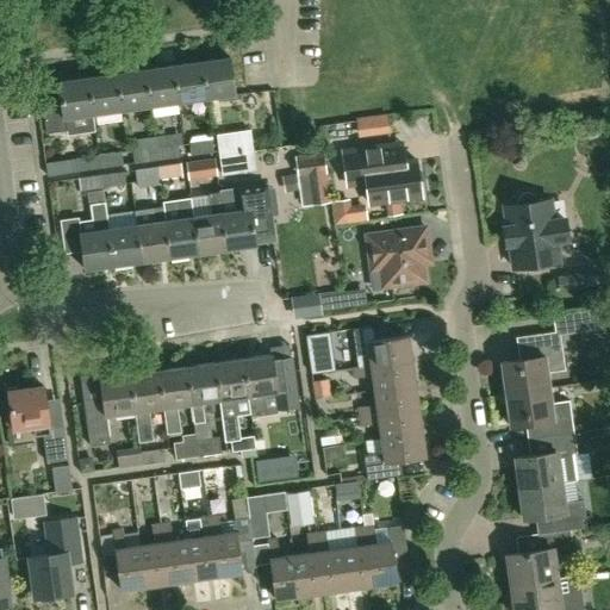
[(231,56),(203,61),(207,99),(236,95),(231,56)]
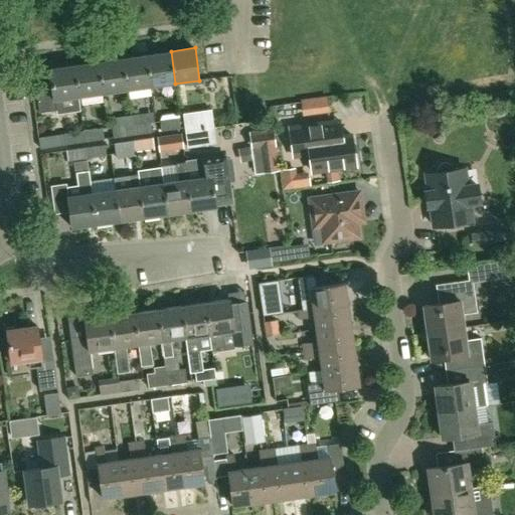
[(171,51),(147,54),(151,88),(175,83),(171,51)]
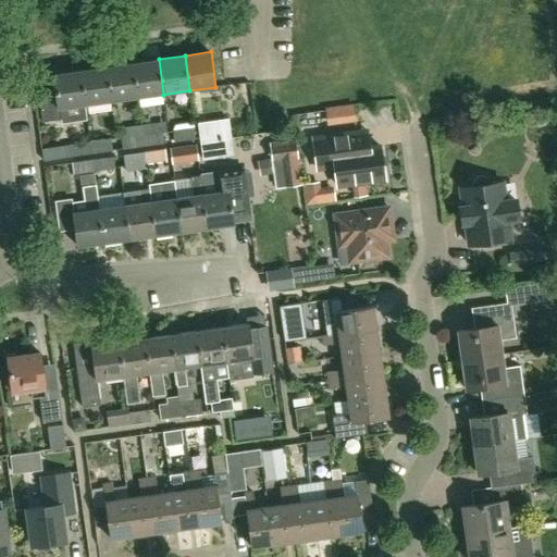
[(159,59),(132,62),(137,98),(163,95),(159,59)]
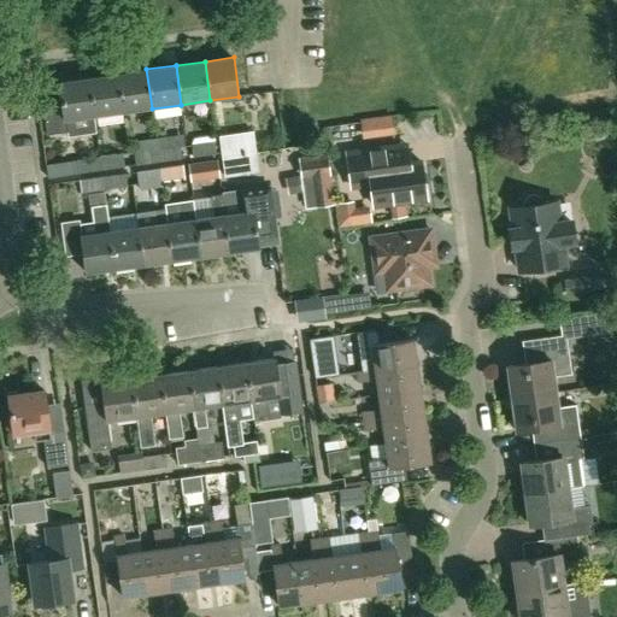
[(146,69),(117,72),(123,112),(152,109),(146,69)]
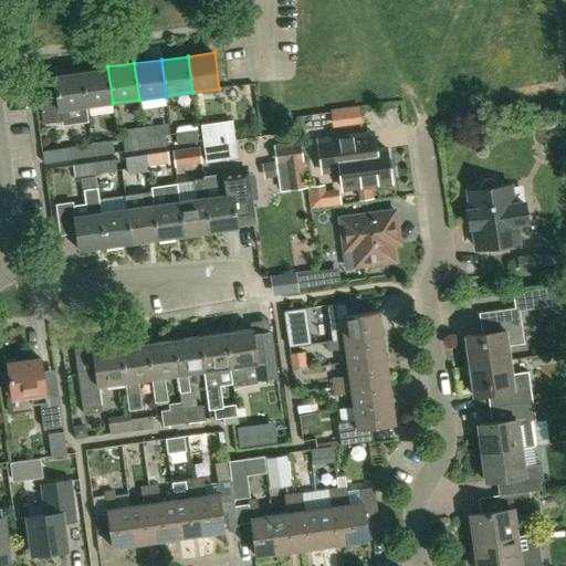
[(107,66),(81,71),(86,106),(113,103),(107,66)]
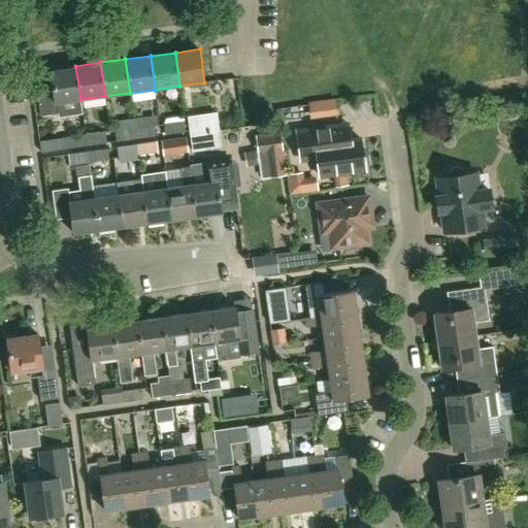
[(51,69),(53,86),(36,88),(40,116),(58,113),(57,103),(80,99),(75,66),(51,69)]
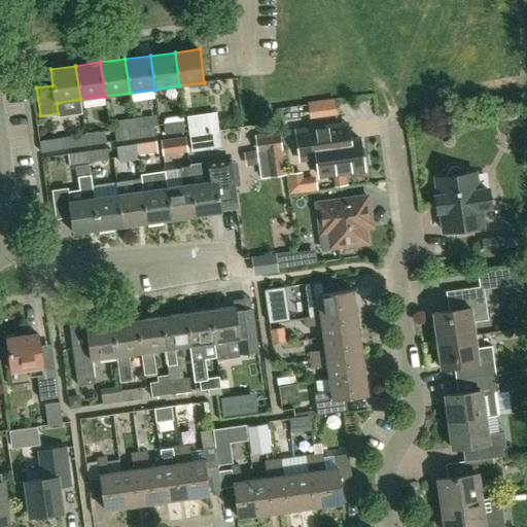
[(335,100),(322,102),(324,114),(337,112),(335,100)]
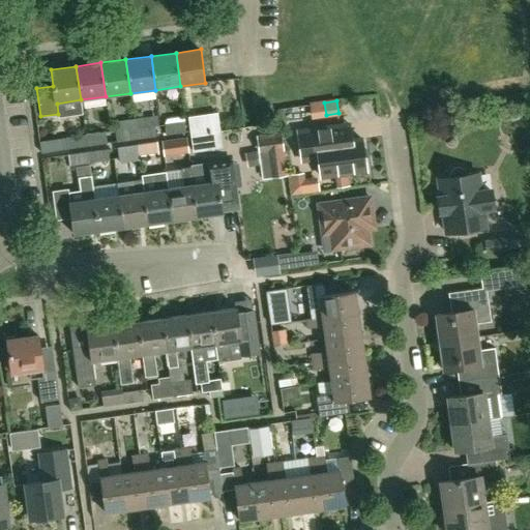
[(209,114),(188,117),(190,135),(211,131),(209,114)]
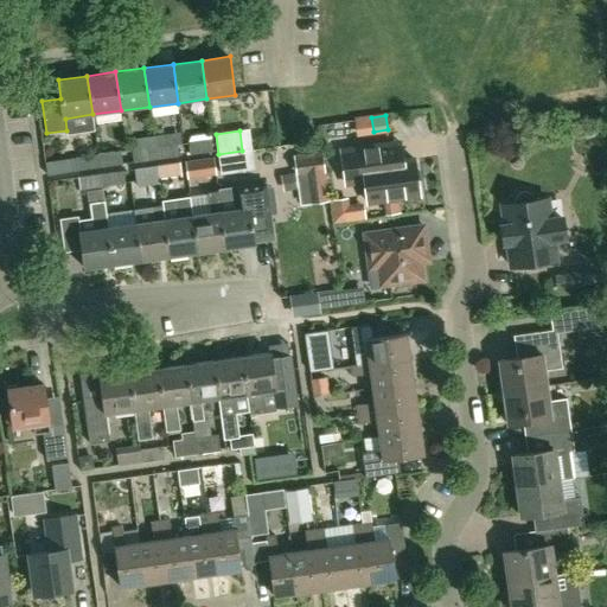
[(179,157),(178,144),(180,144),(179,134),(154,136),(157,160),(179,157)]
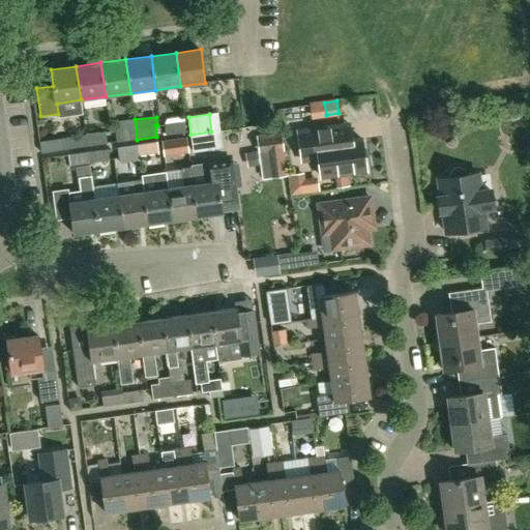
[(135,119),(134,119),(114,122),(116,142),(137,140),(135,119)]
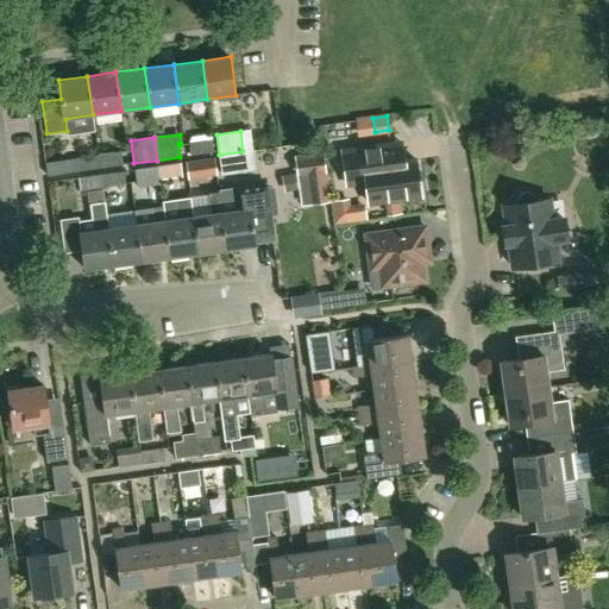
[(213,152),(212,139),(189,143),(190,155),(213,152)]
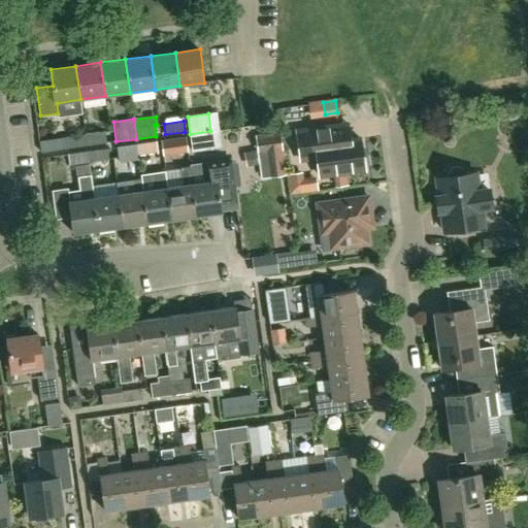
[(351,139),(349,124),(297,132),(301,160),(317,158),(320,176),(364,169),(360,138),(351,139)]
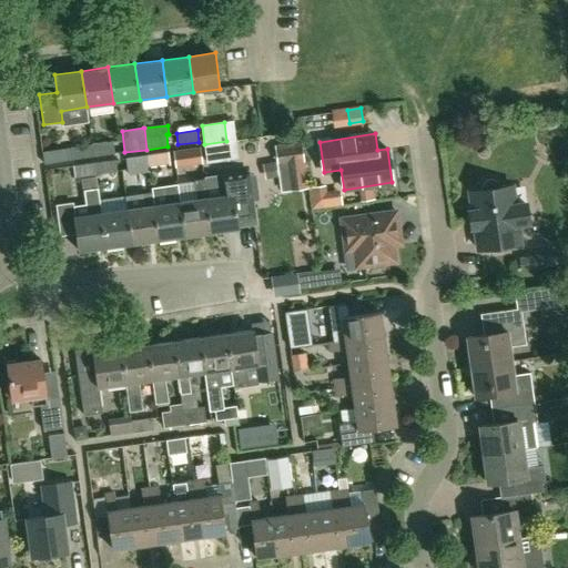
[(208,163),(229,160),(226,141),(204,144),(208,163)]
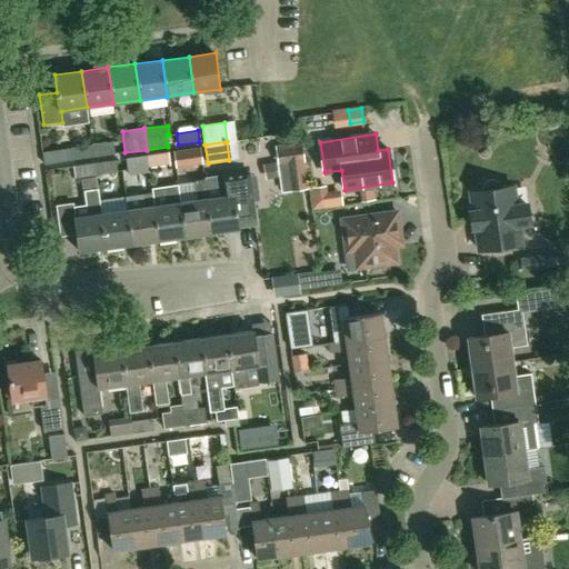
[(113,142),(92,146),(93,157),(115,153),(113,142)]
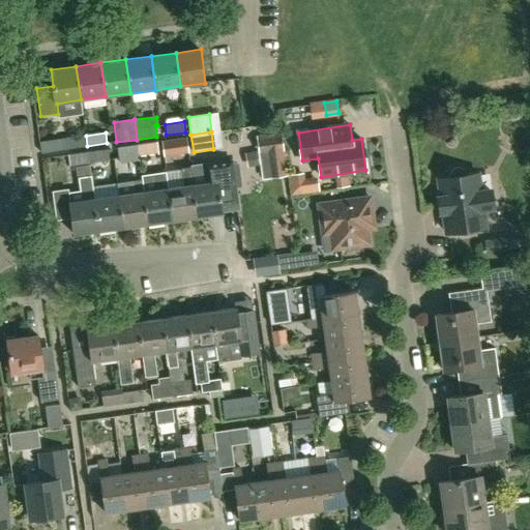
[(259,154),(284,151),(282,135),(257,138),(259,154)]
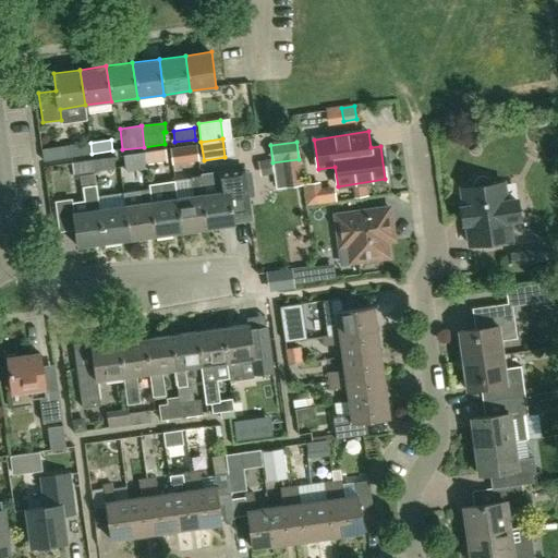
[(92,154),(91,143),(70,145),(71,157),(92,154)]
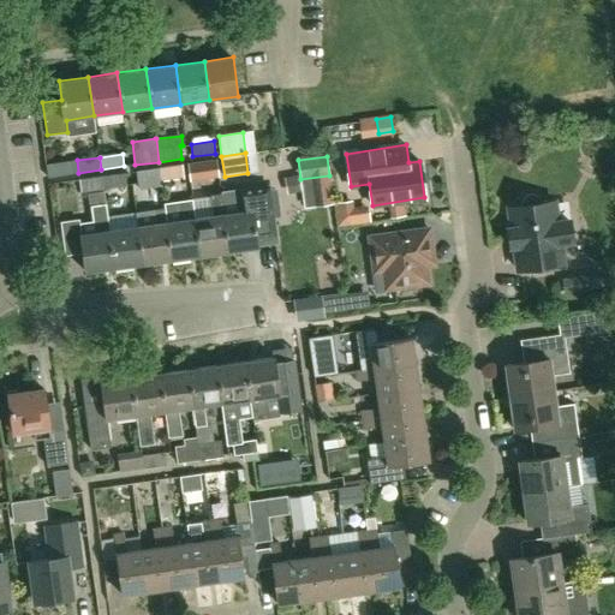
[(216,161),(187,165),(190,181),(219,178),(216,161)]
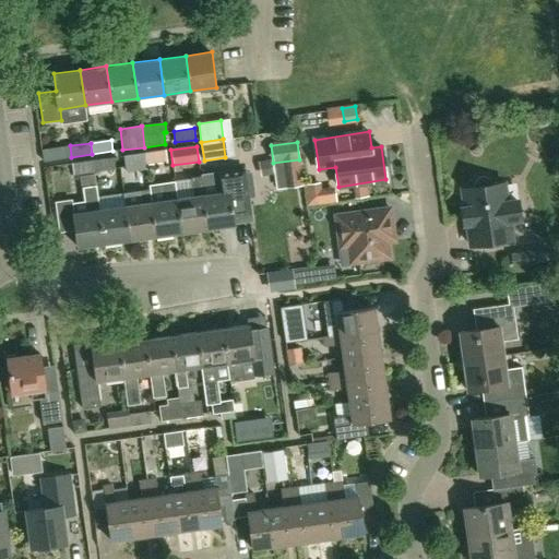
[(166,151),(144,153),(145,163),(146,163),(167,161),(166,151)]
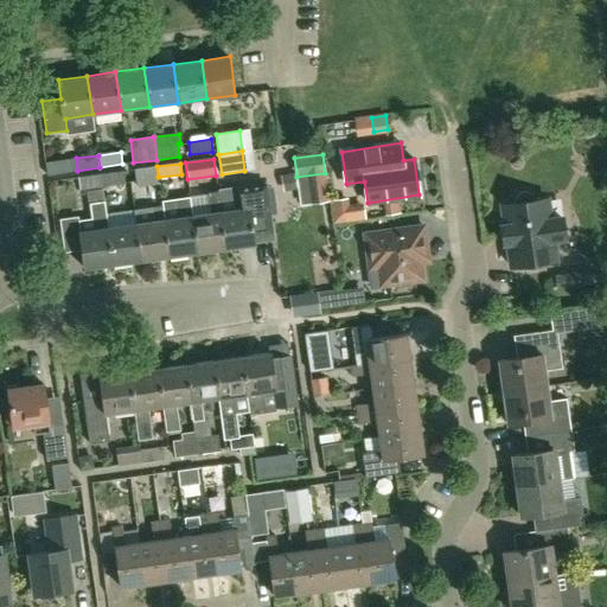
[(157,166),(135,170),(138,186),(159,183),(159,177),(158,177),(157,166)]
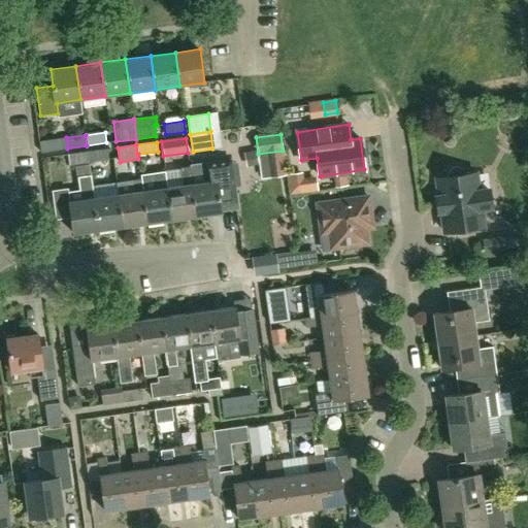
[(107,149),(89,152),(90,161),(109,158),(107,149)]
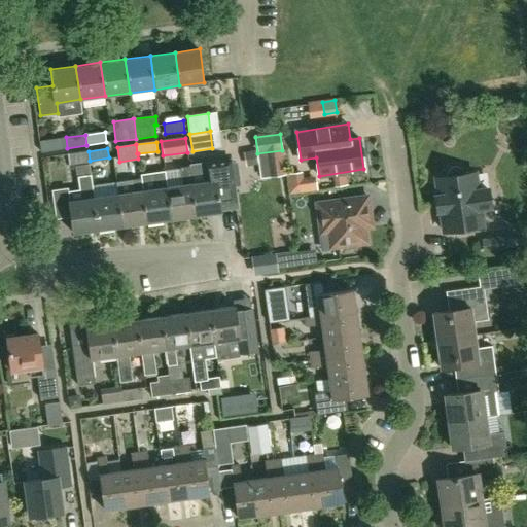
[(90,161),(89,151),(68,153),(69,163),(90,161)]
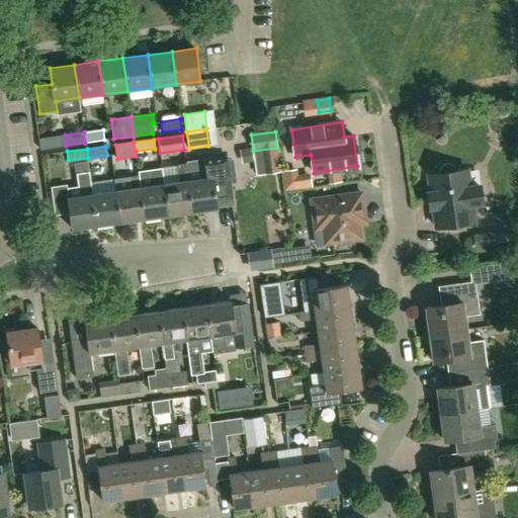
[(226,157),(186,163),(193,211),(218,208),(217,200),(232,198),(230,181),(235,181),(232,160),(227,161),(226,157)]
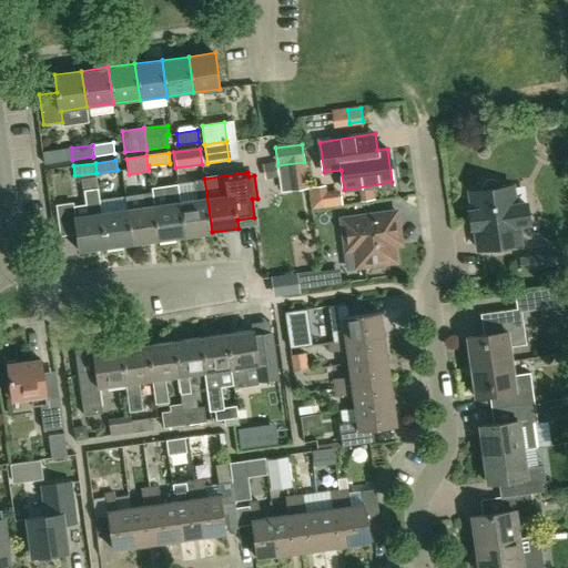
[(193,199),(181,201),(185,235),(212,232),(204,179),(193,180),(196,199),(193,199)]
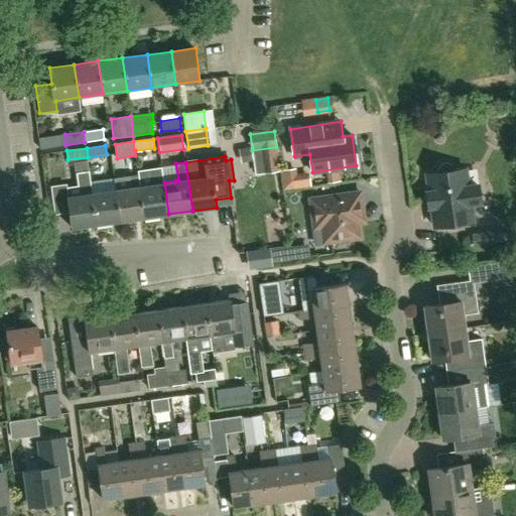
[(436,170),(436,172),(436,173),(426,174),(433,226),(472,221),(470,204),(472,203),(474,202),(475,201),(476,199),(477,197),(477,195),(477,192),(477,190),(475,189),(474,187),(472,186),(470,186),(468,185),(467,186),(465,168),(454,170),(454,168),(453,166),(452,165),(449,163),(447,163),(445,162),(443,163),(441,163),(439,164),(438,166),(437,168),(436,170)]
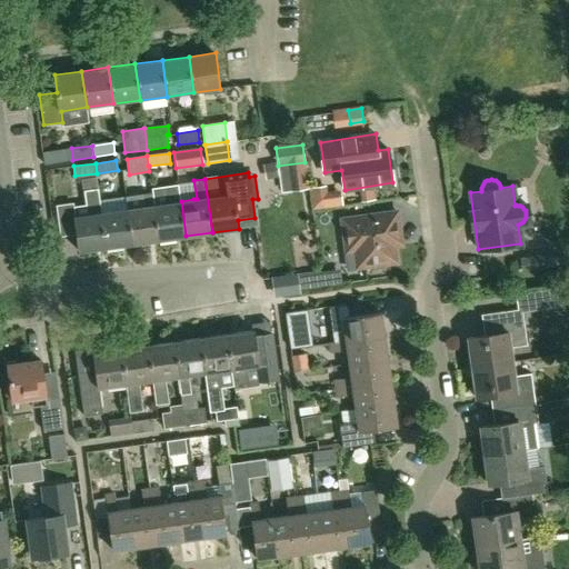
[(155,205),(159,240),(186,236),(181,201),(179,182),(169,185),(171,202),(155,205)]
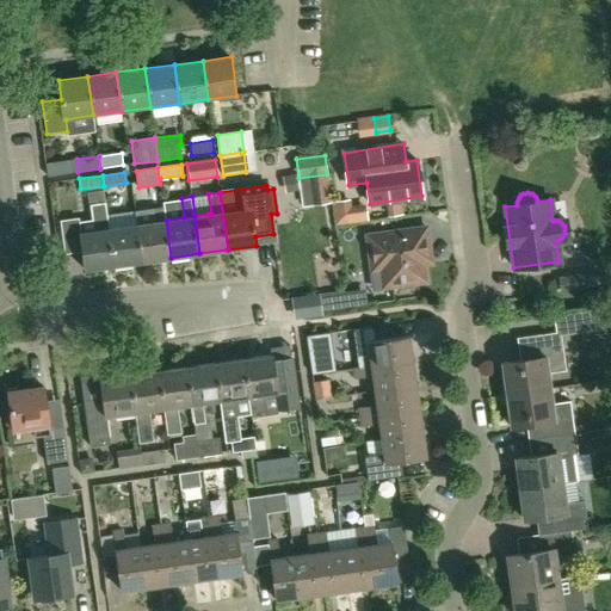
[(79,222),(78,217),(60,220),(65,253),(82,251),(86,270),(116,266),(110,228),(106,201),(90,203),(92,220),(79,222)]
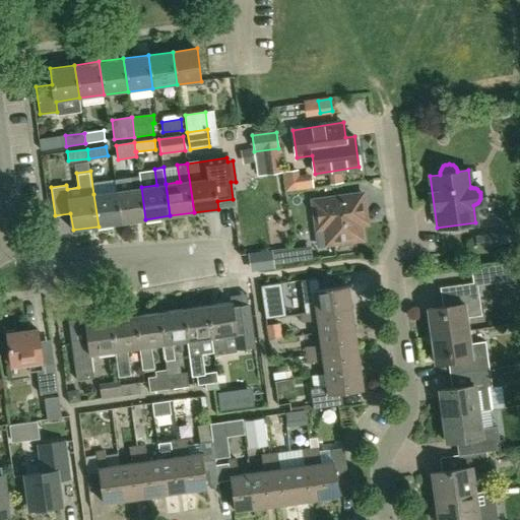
[(132,188),(118,190),(122,222),(145,219),(141,187),(139,175),(131,176),(132,188)]
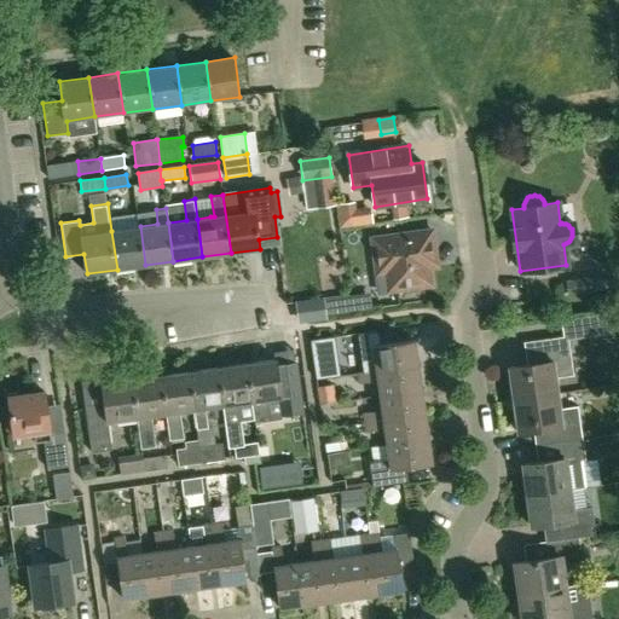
[(111,231),(117,270),(145,265),(140,226),(111,231)]
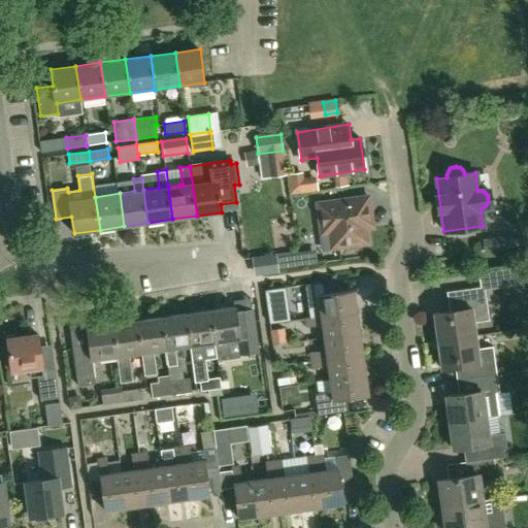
[(368,196),(319,203),(318,203),(322,234),(329,233),(331,248),(367,242),(365,228),(372,227),(368,196)]
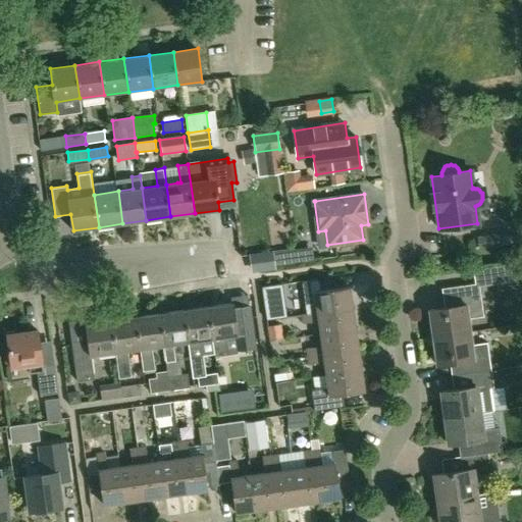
[(491,280),(490,267),(482,268),(483,281),(491,280)]
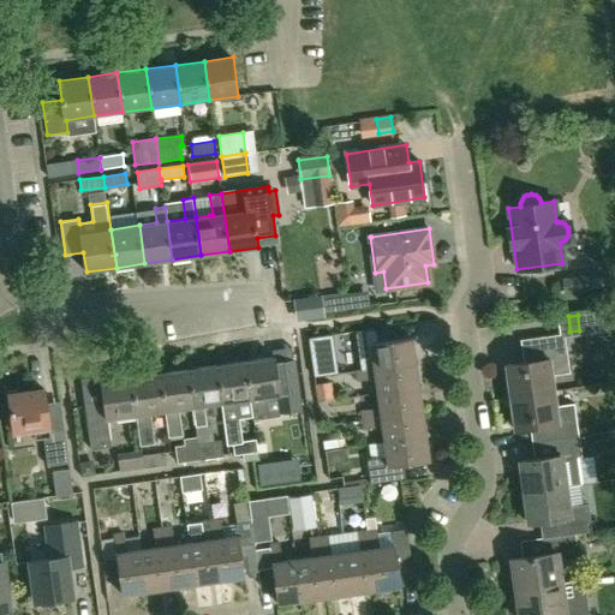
[(357,330),(363,370),(416,363),(412,338),(376,342),(375,328),(357,330)]
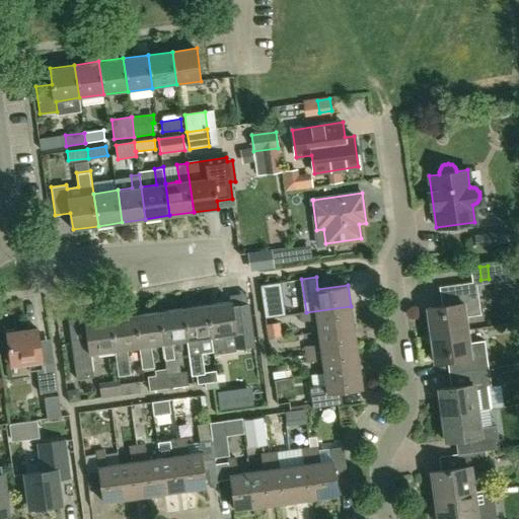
[(279,282),(261,285),(265,318),(284,315),(279,282)]
